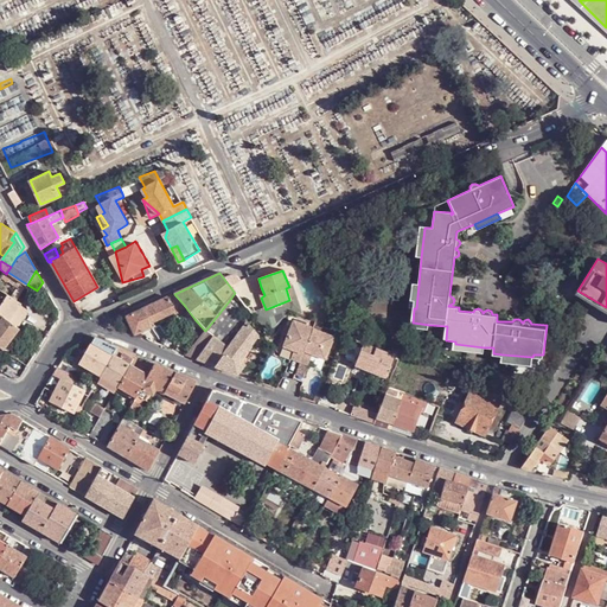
[(606,307),(577,291),(575,294),(606,313),(606,307)]
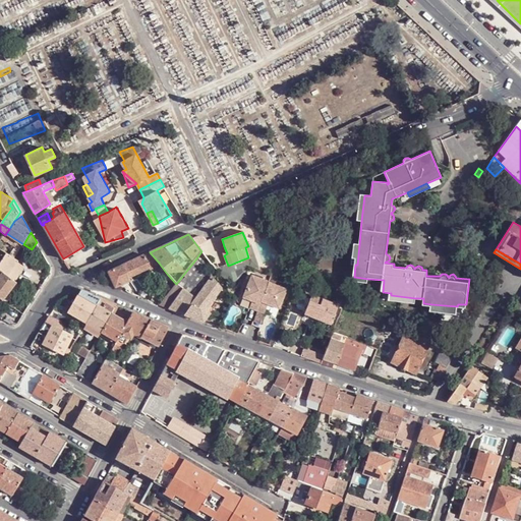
[(150,252),(143,254),(150,267),(152,271),(161,266),(159,263),(150,252)]
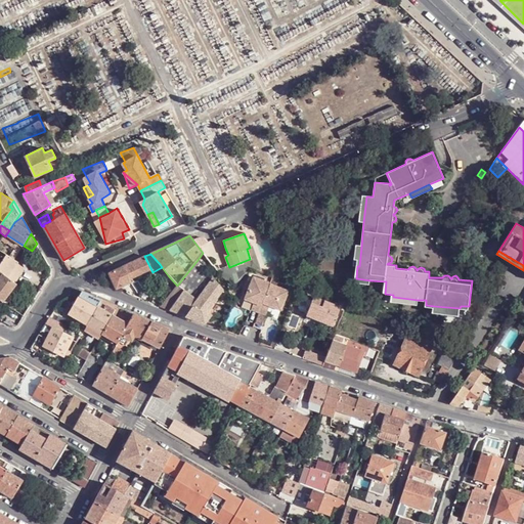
[(18,263),(19,262),(14,260),(7,255),(6,255),(0,265),(0,274),(3,276),(4,274),(9,277),(18,263)]
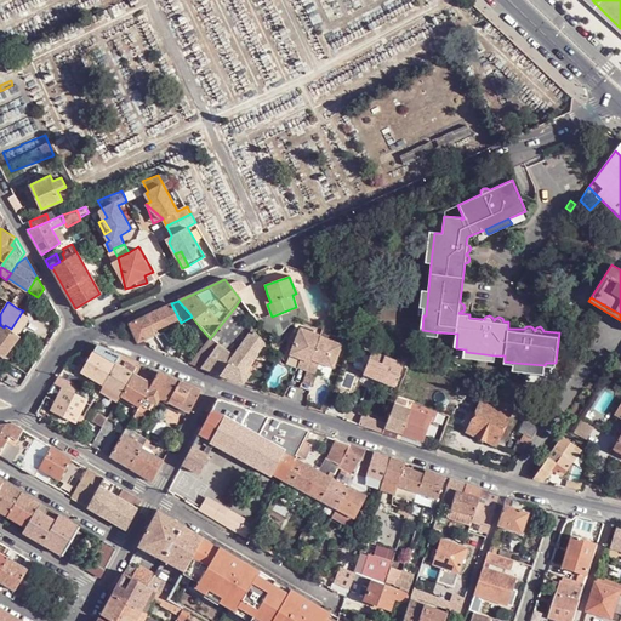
[(171,303),(147,315),(154,330),(157,329),(178,318),(171,303)]
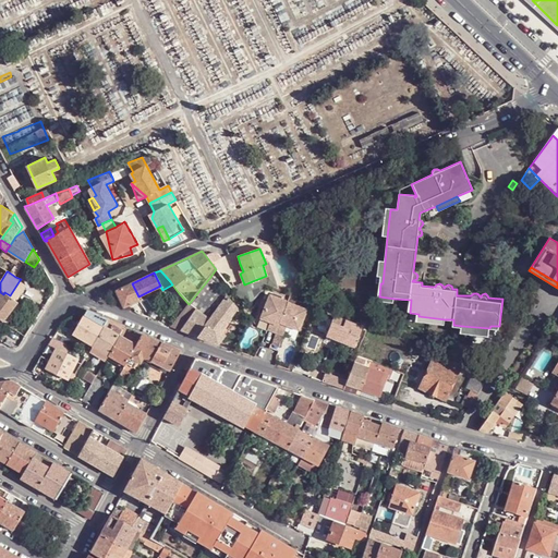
[(195,310),(210,320),(228,296),(210,277),(189,304),(187,304),(195,310)]
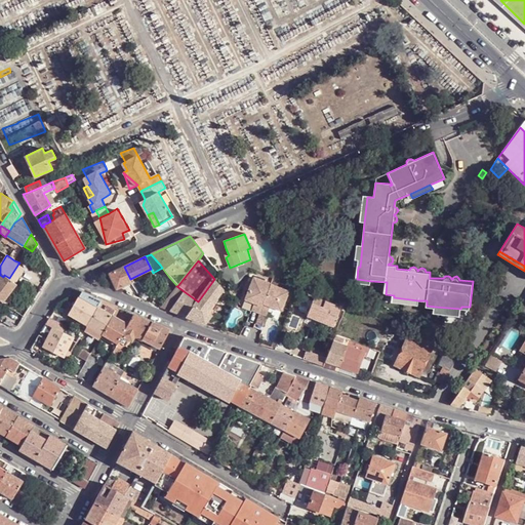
[(18,264),(9,278),(16,284),(27,270),(18,264)]
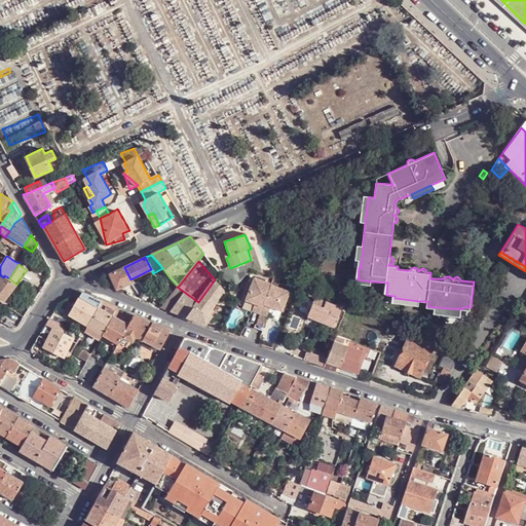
[(124,267),(110,273),(109,275),(116,290),(117,291),(132,284),(130,279),(124,267)]
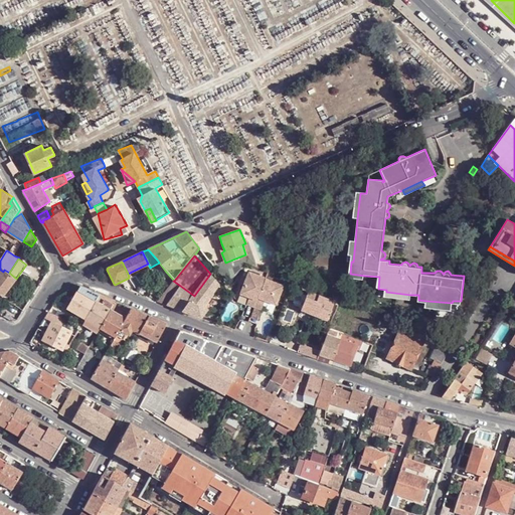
[(4,270),(3,272),(0,276),(0,293),(4,297),(5,296),(6,297),(9,297),(11,295),(11,292),(10,289),(12,287),(13,288),(15,288),(18,286),(18,283),(16,280),(17,279),(16,279),(9,273),(4,270)]
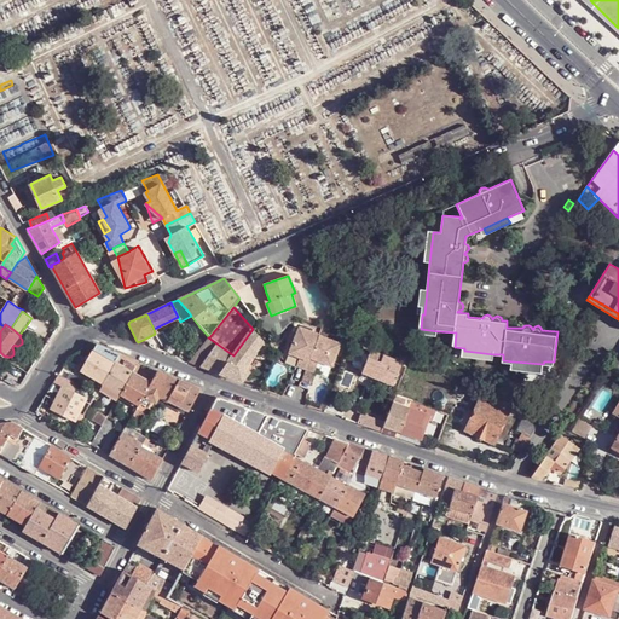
[(208,337),(209,337),(198,325),(185,341),(198,350),(208,337)]
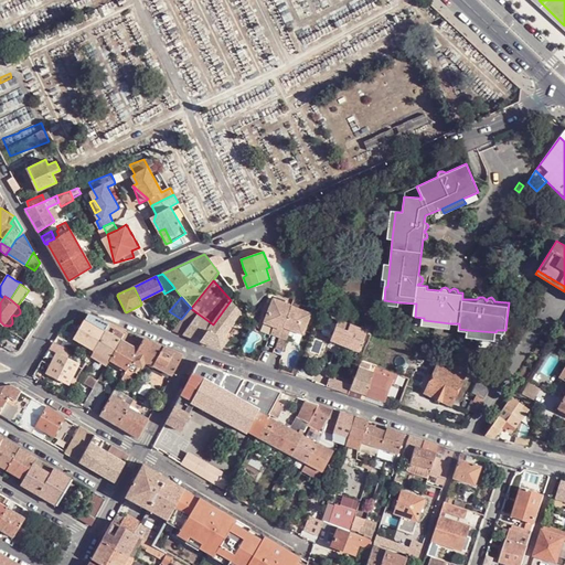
[(242,312),(231,300),(213,324),(209,331),(224,337),(242,312)]
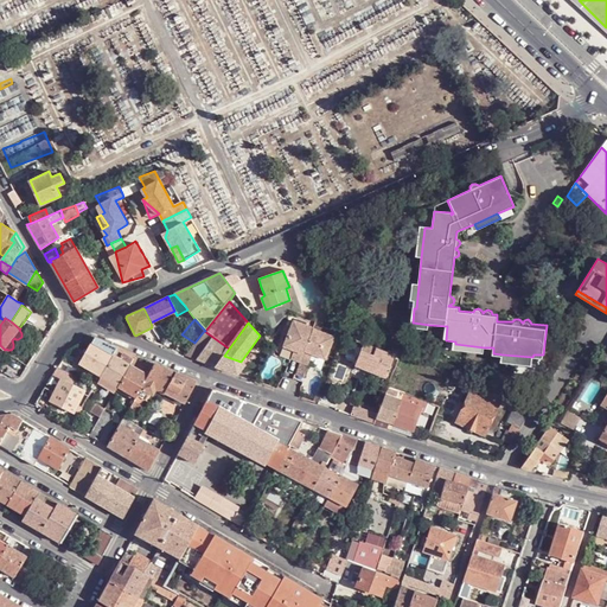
[(298,345),(306,346),(311,332),(288,324),(282,339),(298,345)]
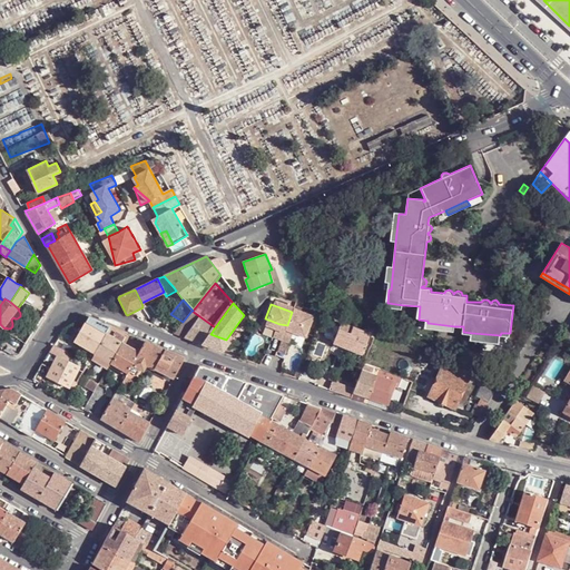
[(199,316),(192,311),(183,322),(177,331),(174,333),(185,337),(199,316)]
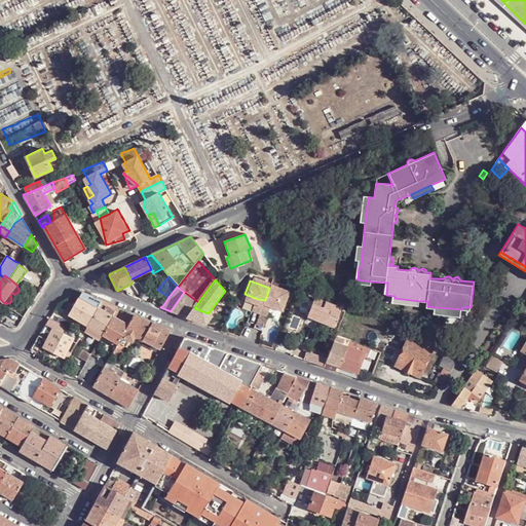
[(168,297),(157,290),(154,288),(144,302),(160,307),(163,305),(168,297)]
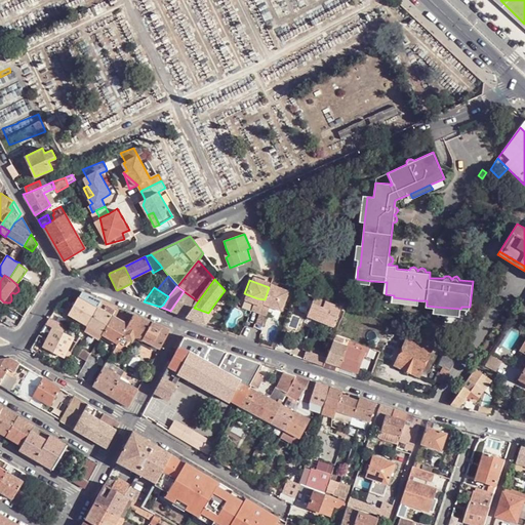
[(288,294),(269,287),(265,299),(270,303),(283,308),(288,294)]
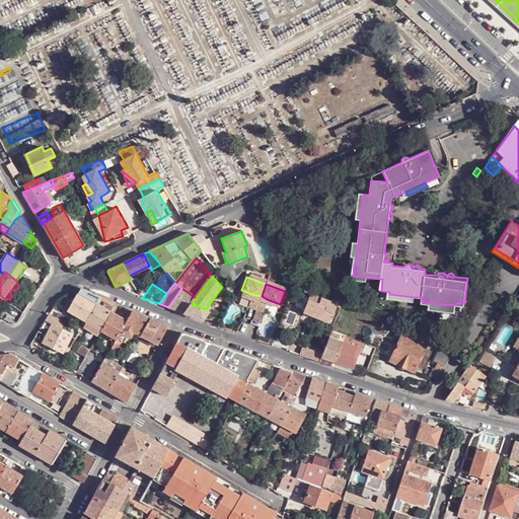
[(206,309),(210,311),(225,291),(224,290),(222,287),(206,309)]
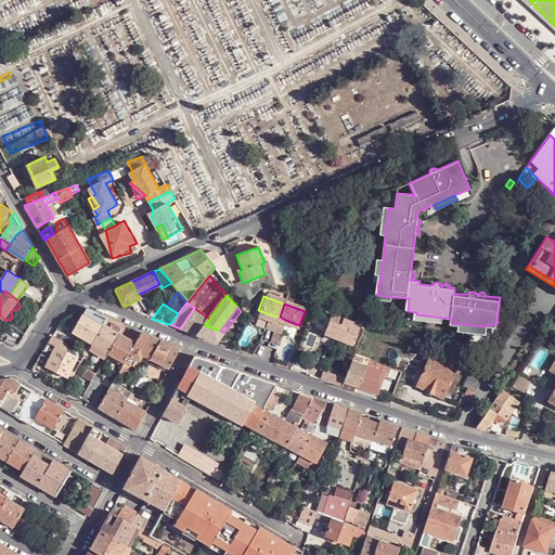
[(194,308),(180,328),(191,333),(194,334),(197,335),(205,325),(209,319),(194,308)]
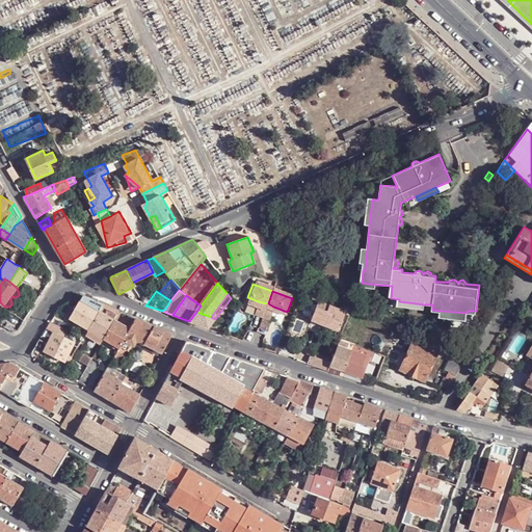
[(71,319),(89,329),(98,314),(103,304),(97,301),(94,308),(81,300),(71,319)]
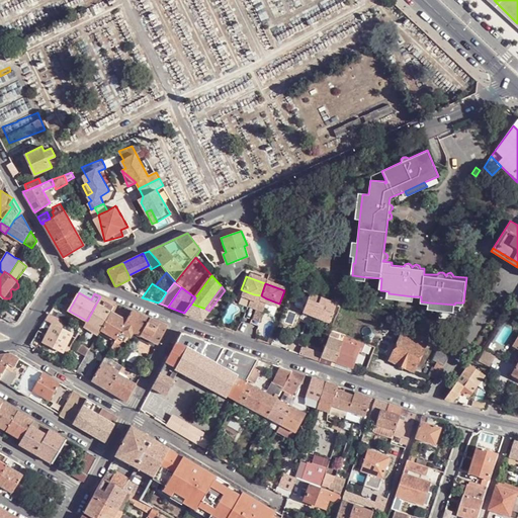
[(310,293),(308,299),(318,304),(321,297),(310,293)]
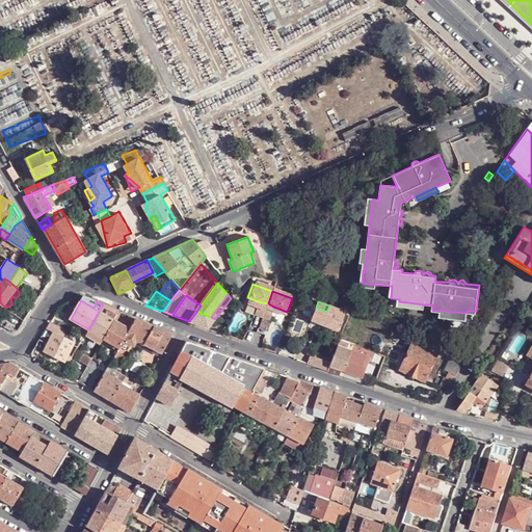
[(120,312),(103,304),(98,314),(101,315),(114,321),(115,321),(120,312)]
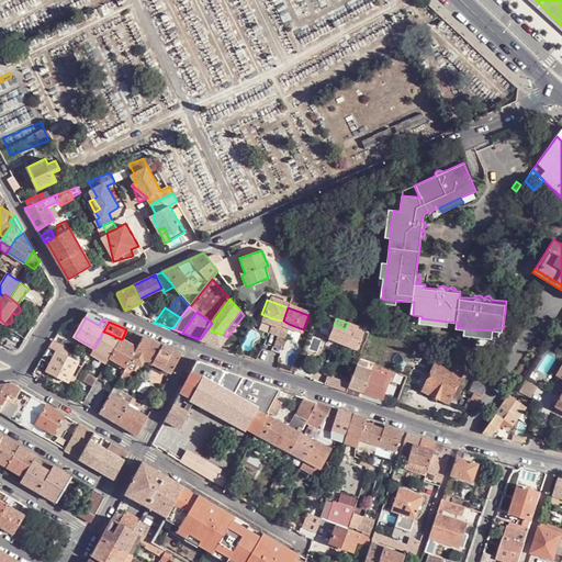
[(364,329),(348,323),(345,329),(334,325),(328,338),(357,350),(364,329)]
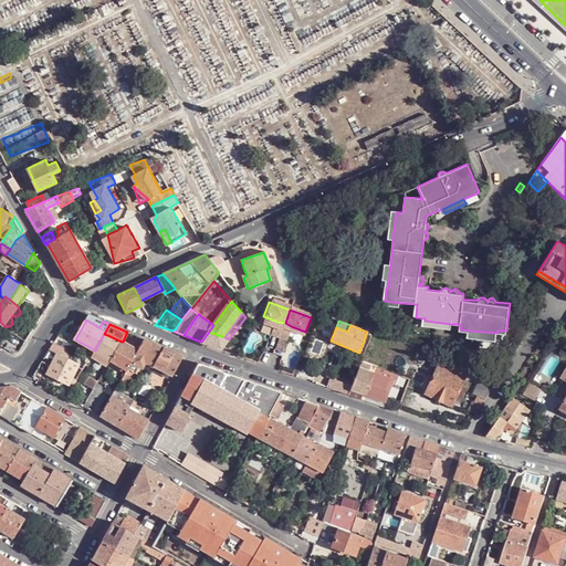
[(221,349),(229,339),(224,337),(209,332),(201,342),(205,343),(221,349)]
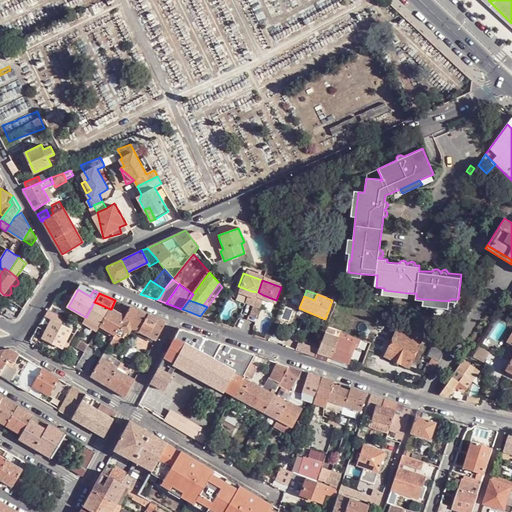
[(89,318),(102,324),(110,309),(97,303),(89,318)]
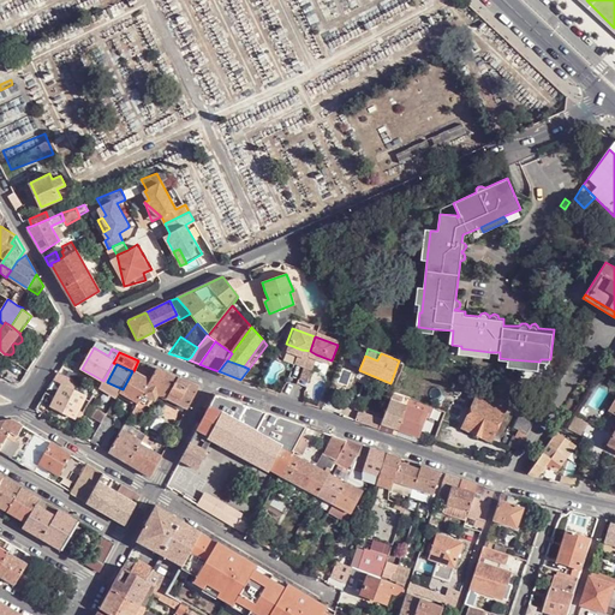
[(157,369),(150,365),(145,371),(154,376),(157,369)]
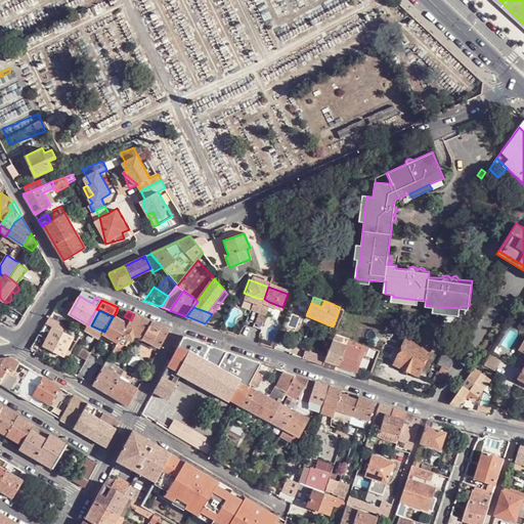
[(153,321),(134,314),(131,320),(128,325),(118,343),(117,345),(122,349),(125,345),(128,346),(131,340),(133,341),(136,336),(142,340),(143,338),(153,321)]
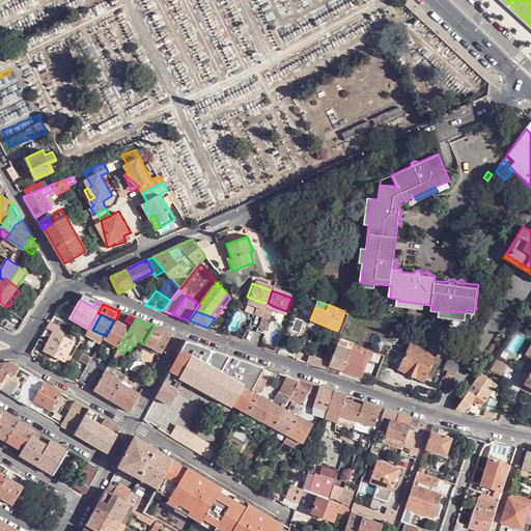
[(119,347),(130,330),(123,326),(116,322),(115,320),(114,320),(106,336),(104,338),(119,347)]
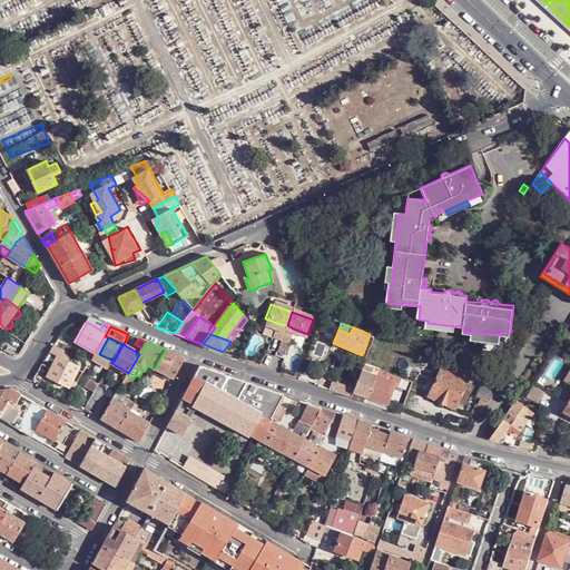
[(135,344),(133,350),(139,354),(143,349),(135,344)]
